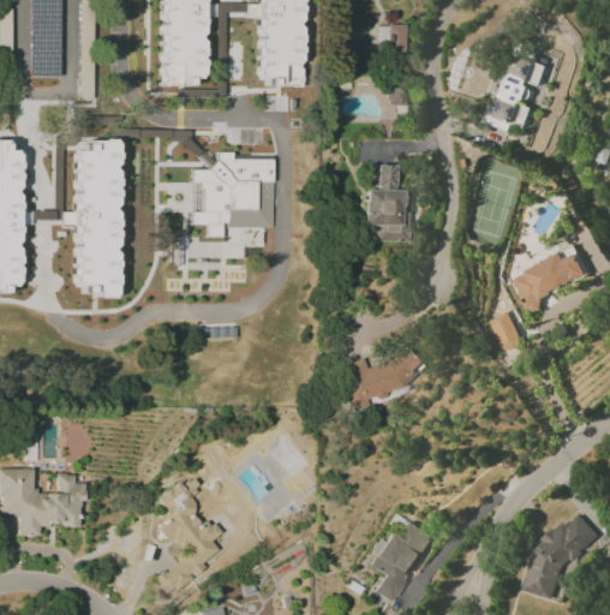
[(81,0),(81,78),(95,78),(95,0),(81,0)]
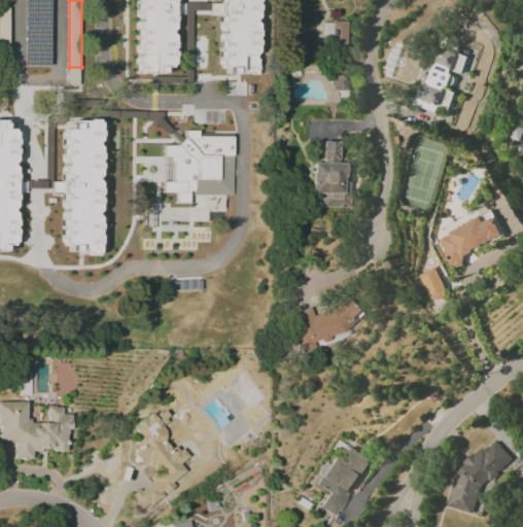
[(139,0),(140,73),(176,73),(176,14),(186,14),(186,3),(177,3),(177,0),(139,0)]
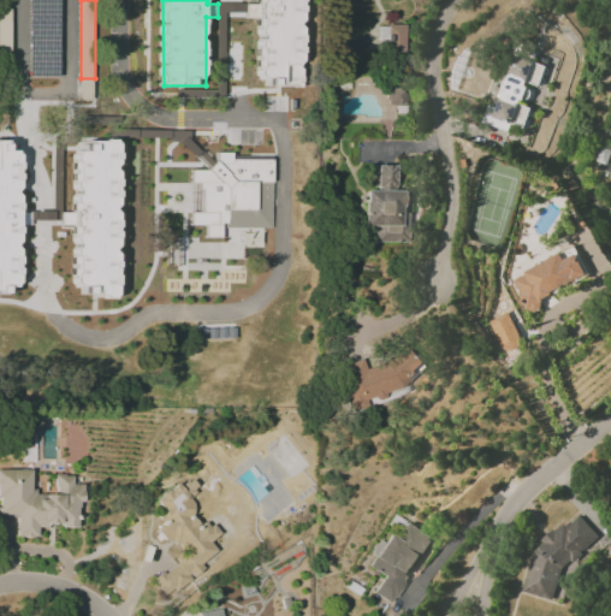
[(260,0),(261,78),(276,78),(276,86),(304,86),(303,0),(260,0)]
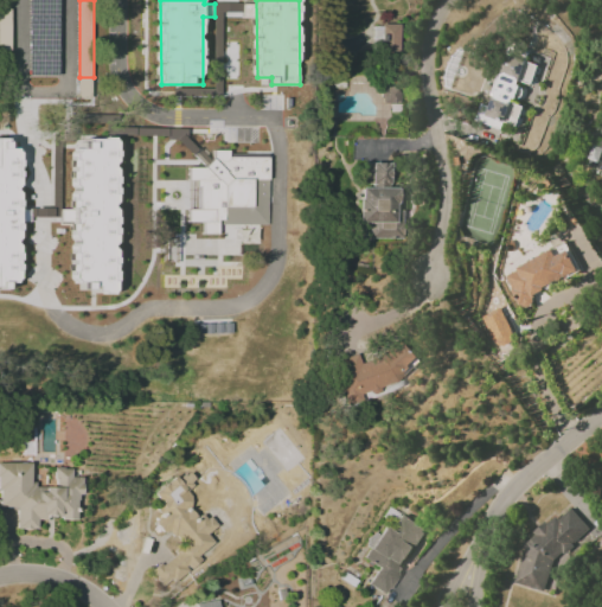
[(385,25),(386,52),(405,52),(404,24),(385,25)]
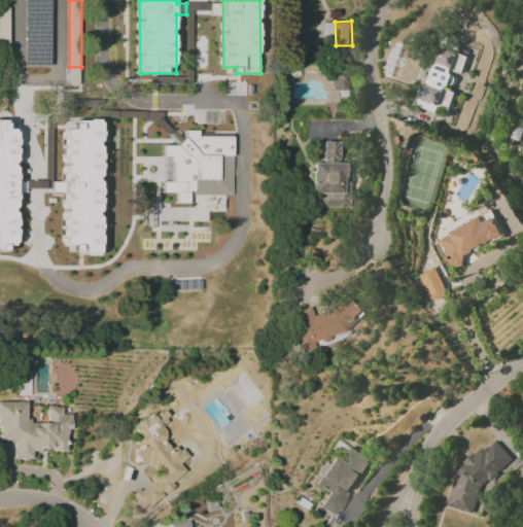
[(472,56),(445,46),(427,93),(423,91),(418,104),(439,111),(442,105),(452,109),(458,92),(450,89),(457,70),(464,73),(472,56)]
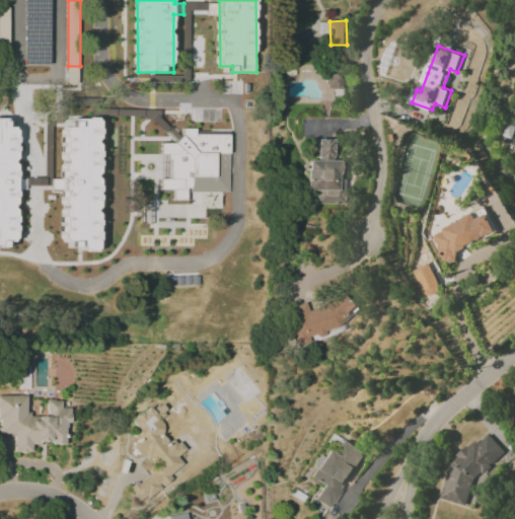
[(329,89),(345,89),(345,74),(329,74),(329,89)]
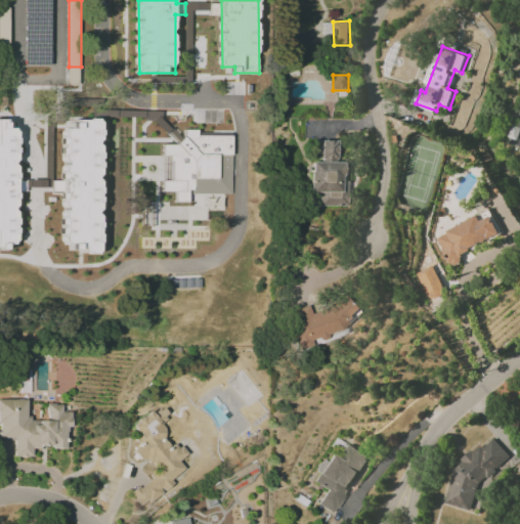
[(62,255),(104,256),(105,117),(71,117),(71,126),(62,126),(62,255)]
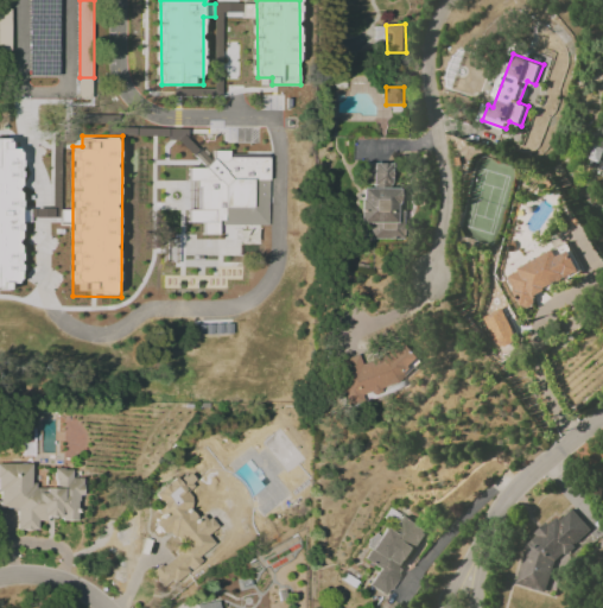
[(20,222),(33,222),(33,209),(21,209),(21,149),(13,149),(13,139),(0,139),(0,289),(20,290),(20,222)]
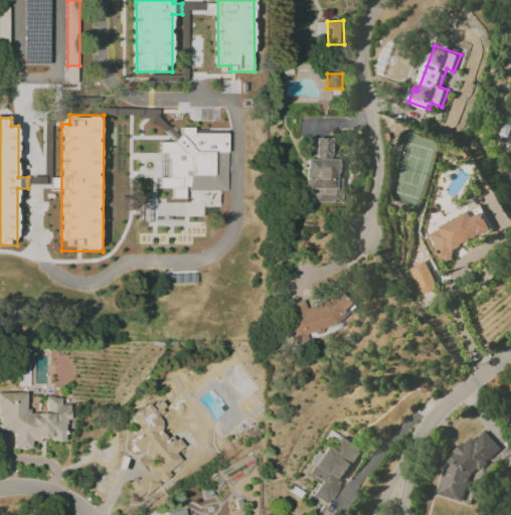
[(231,134),(196,134),(196,128),(181,128),(181,143),(162,143),(162,153),(171,153),(171,178),(162,178),(162,188),(174,188),(174,198),(193,198),(193,203),(201,203),(201,191),(231,191),(231,134)]
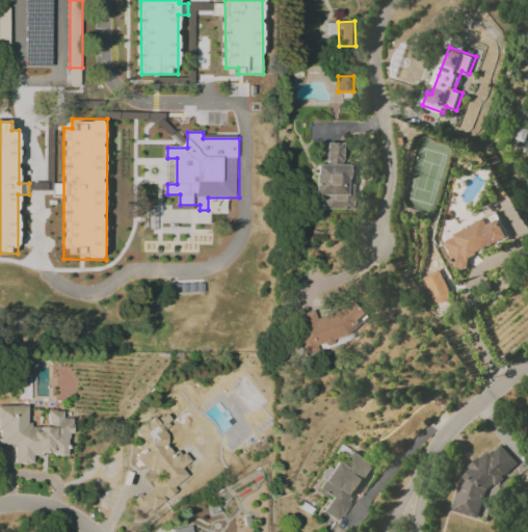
[(345,142),(321,142),(321,163),(319,163),(320,195),(328,195),(328,209),(357,209),(357,185),(352,185),(352,165),(345,165),(345,142)]
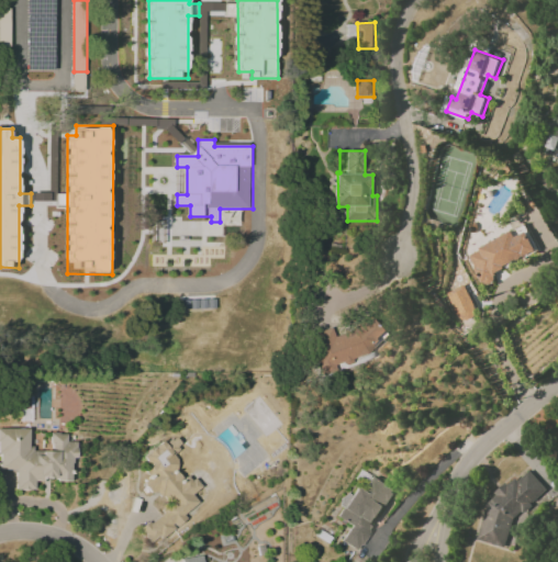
[(471,251),(487,287),(499,281),(494,271),(540,251),(529,226),(471,251)]
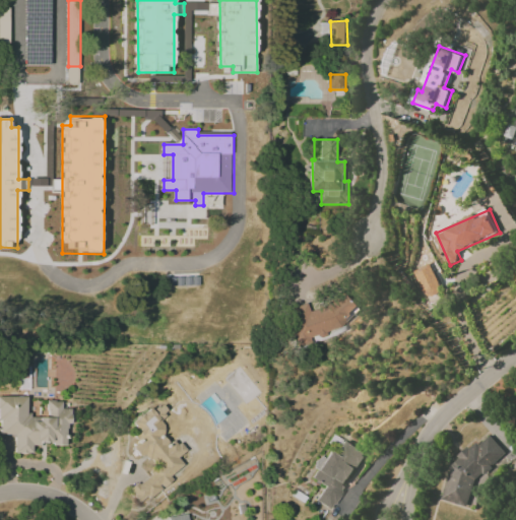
[(436,278),(431,264),(417,269),(428,298),(445,291),(439,276),(436,278)]
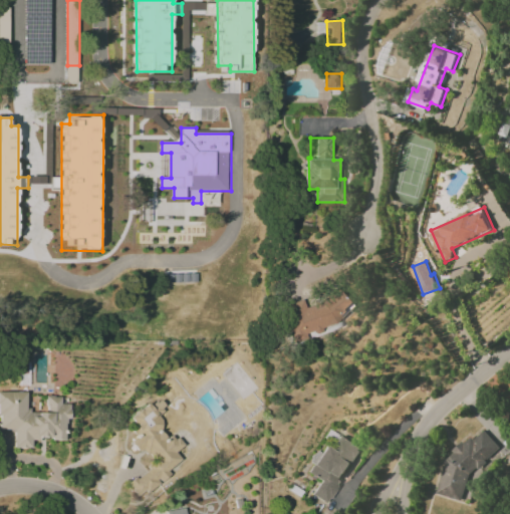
[(308,306),(305,299),(283,309),(299,342),(353,316),(349,307),(355,305),(347,288),(308,306)]
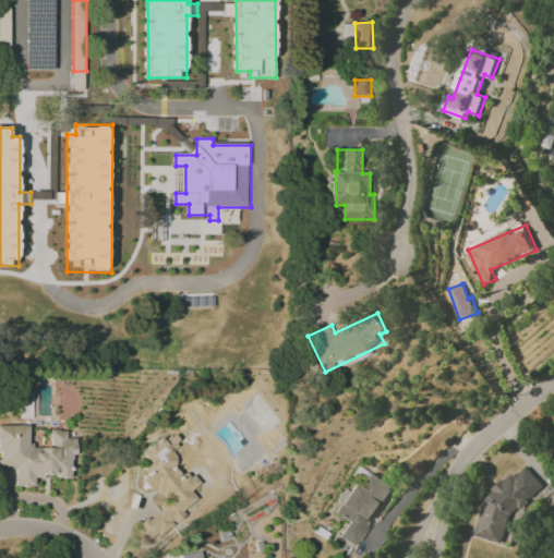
[(76,477),(76,439),(69,439),(69,431),(53,431),(53,447),(32,447),(32,426),(2,426),(2,466),(20,466),(20,486),(38,486),(38,477),(76,477)]
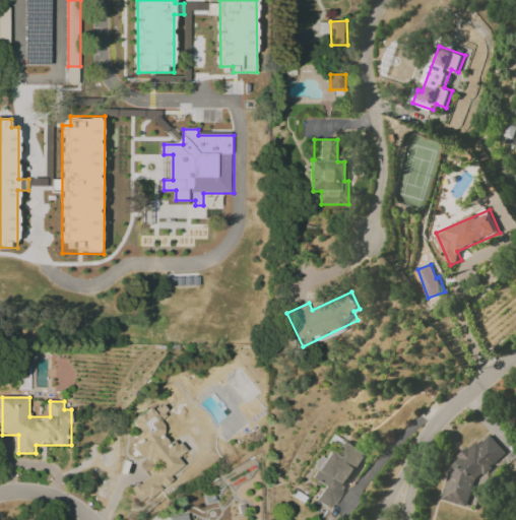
[(134,420),(137,426),(138,434),(142,443),(136,447),(141,457),(150,456),(154,462),(155,476),(133,488),(139,500),(144,500),(175,483),(174,473),(186,467),(181,456),(189,452),(184,442),(171,444),(167,435),(166,425),(164,419),(172,414),(167,404),(156,409),(134,420)]
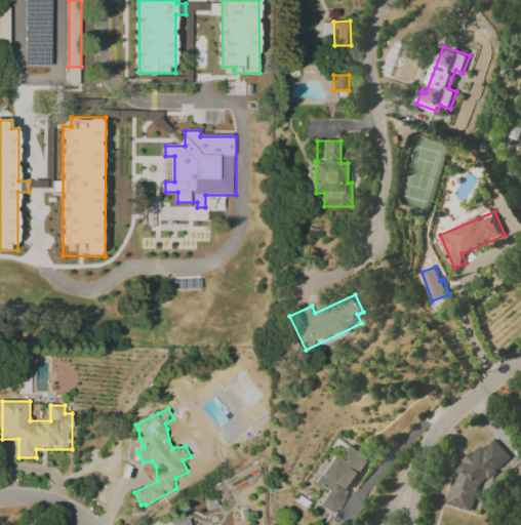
[(319,484),(331,490),(322,506),(338,515),(371,457),(350,445),(343,459),(335,455),(319,484)]
